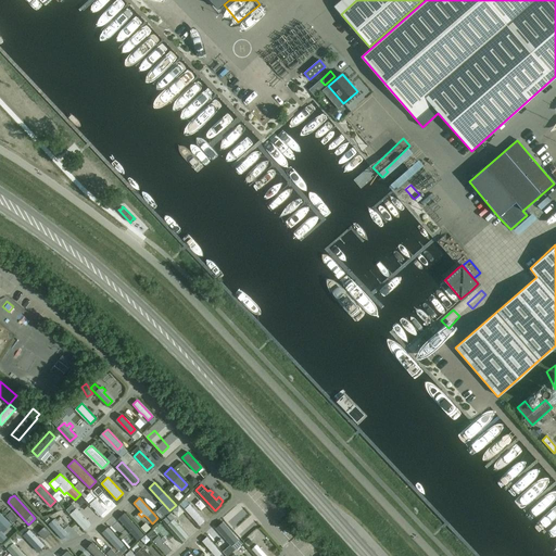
[(105,510),(96,498),(89,504),(100,516),(105,510)]
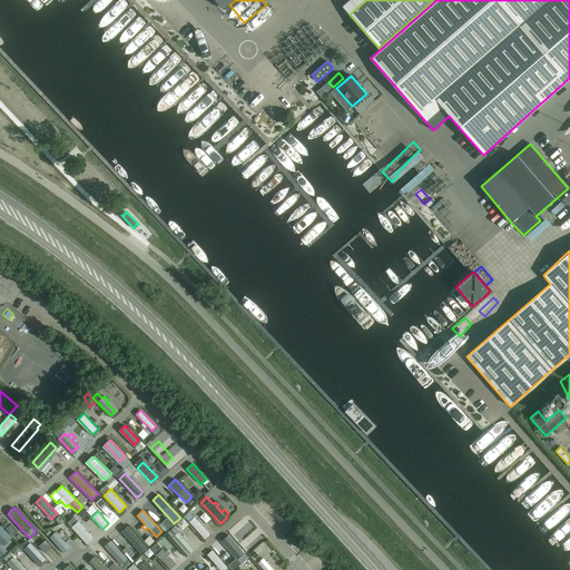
[(205,539),(209,534),(188,511),(184,516),(205,539)]
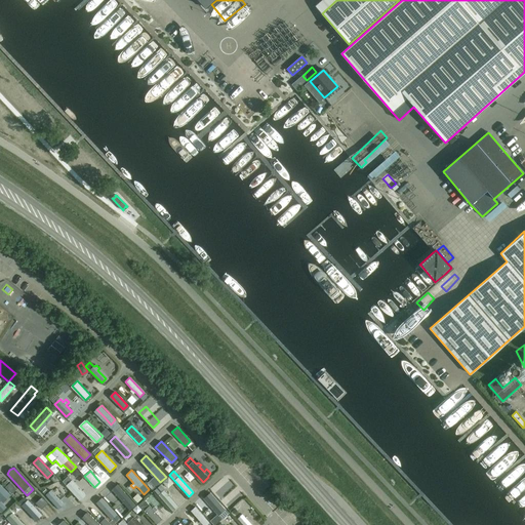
[(34,477),(38,483),(44,479),(39,473),(34,477)]
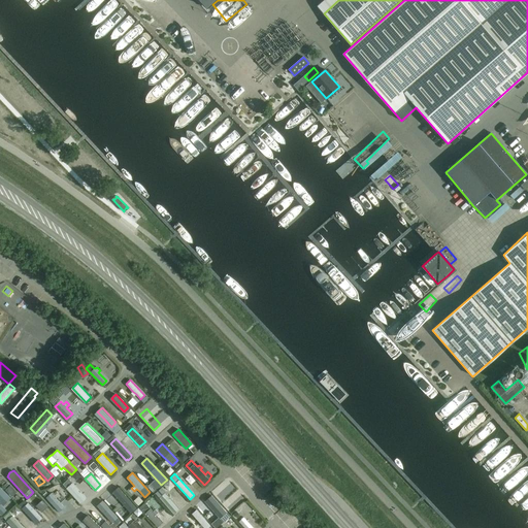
[(163,484),(168,489),(172,483),(167,479),(163,484)]
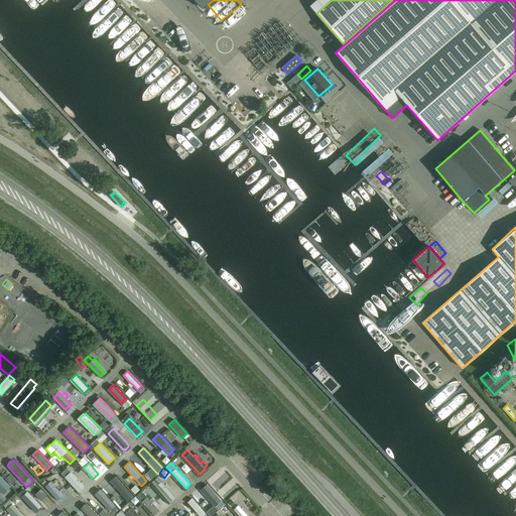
[(65,477),(78,492),(85,486),(71,472),(65,477)]
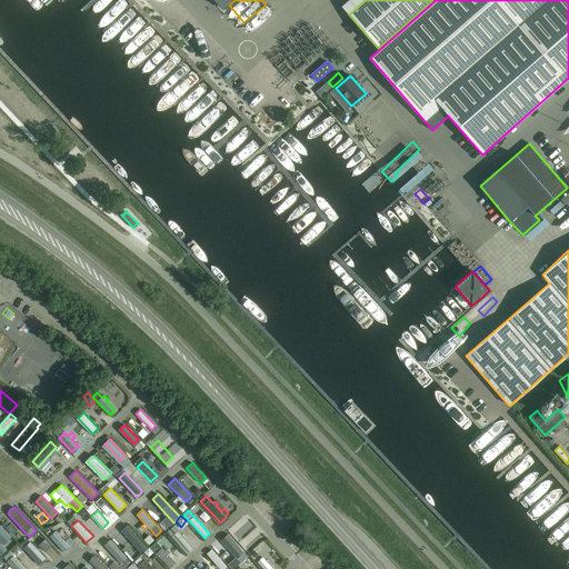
[(245,520),(238,526),(257,547),(263,541),(245,520)]
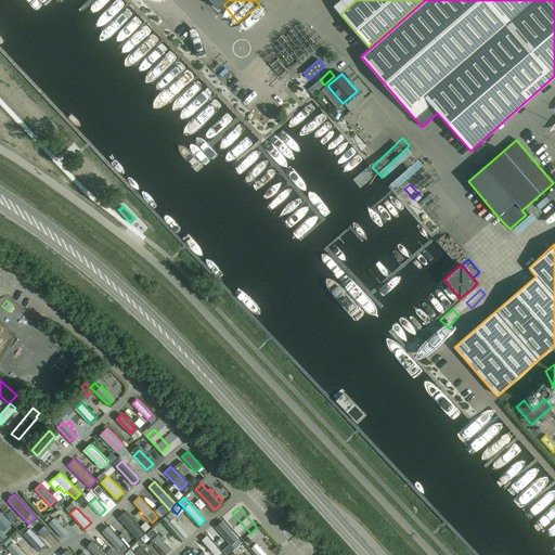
[(12,524),(0,512),(0,528),(3,531),(12,524)]
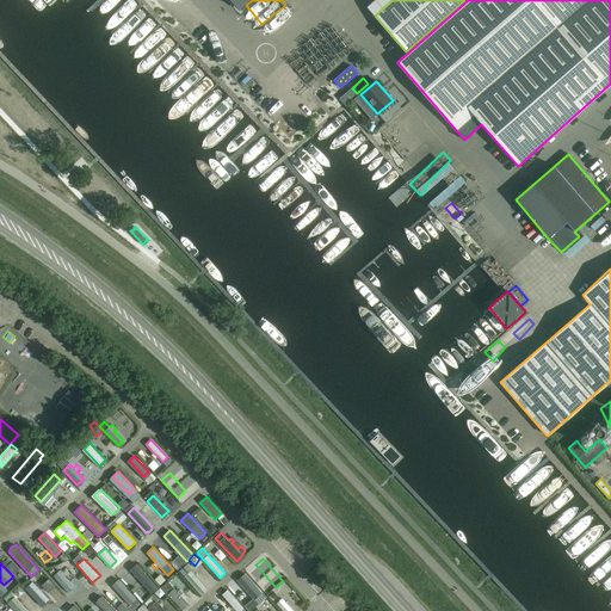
[(158,587),(137,563),(130,569),(152,593),(158,587)]
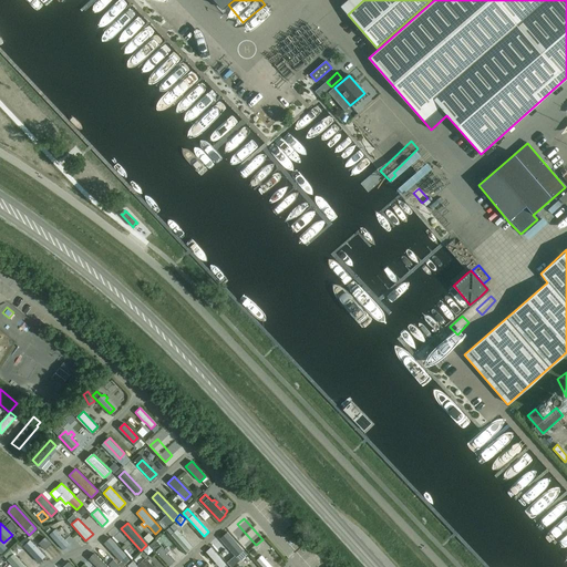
[(191,546),(173,526),(167,531),(185,552),(191,546)]
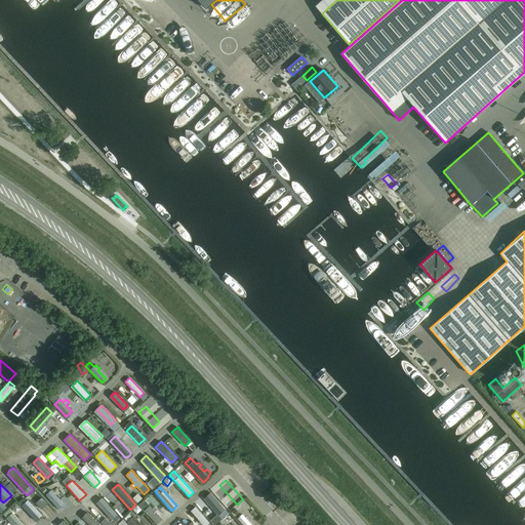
[(59,509),(64,505),(53,493),(55,491),(53,488),(51,490),(49,489),(45,492),(59,509)]
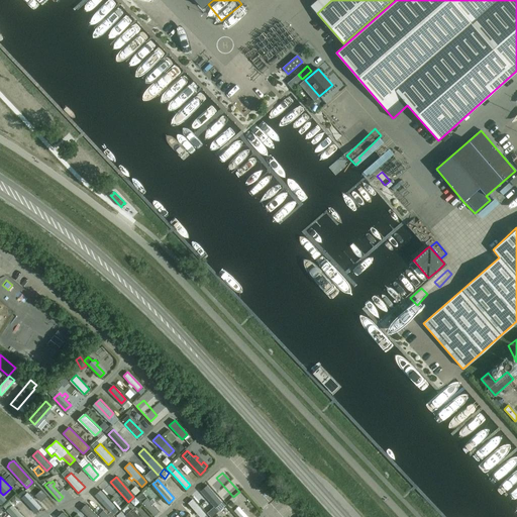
[(136,493),(139,487),(132,484),(129,490),(136,493)]
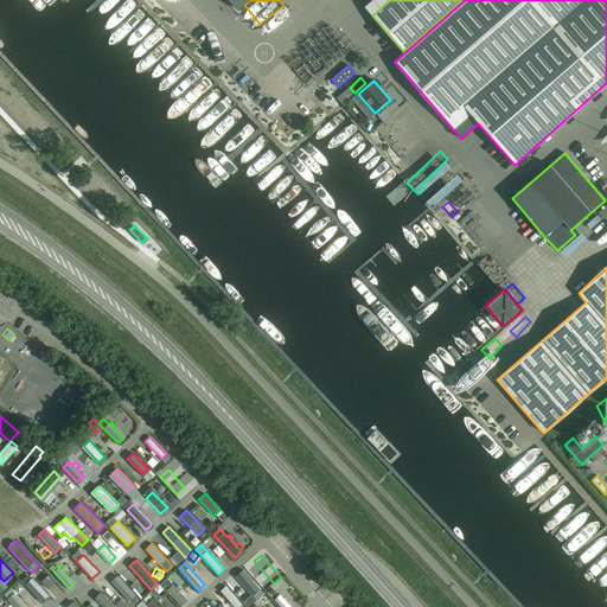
[(257,587),(242,570),(235,576),(243,586),(247,589),(250,593),(257,587)]
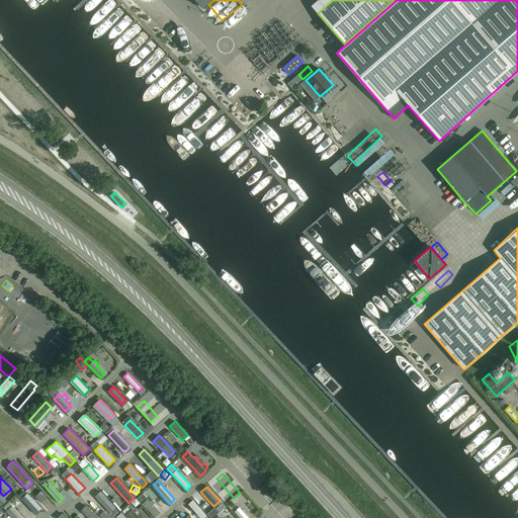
[(35,514),(39,510),(27,496),(26,497),(24,495),(25,495),(22,491),(18,495),(22,500),(22,501),(35,514)]
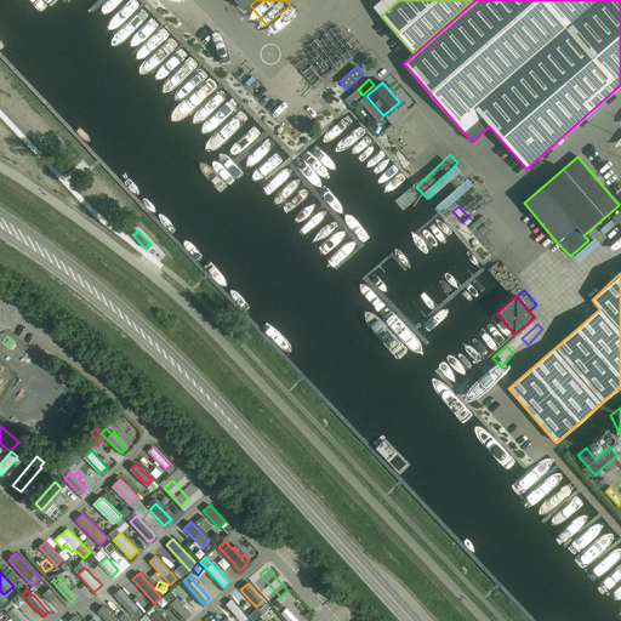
[(120,590),(114,596),(125,608),(123,610),(127,615),(130,613),(131,615),(138,609),(120,590)]
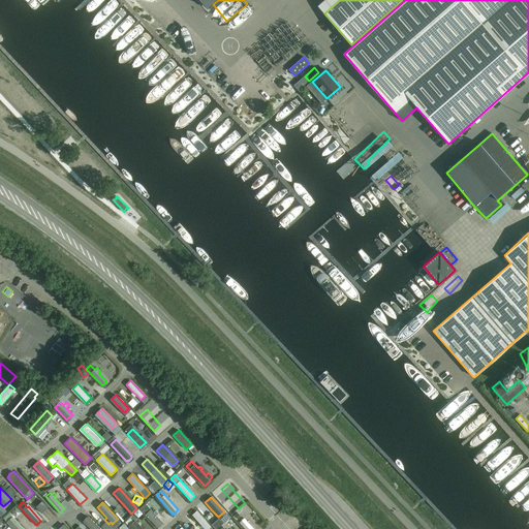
[(157,528),(163,523),(157,516),(159,514),(156,510),(154,512),(148,506),(145,503),(139,508),(142,510),(157,528)]
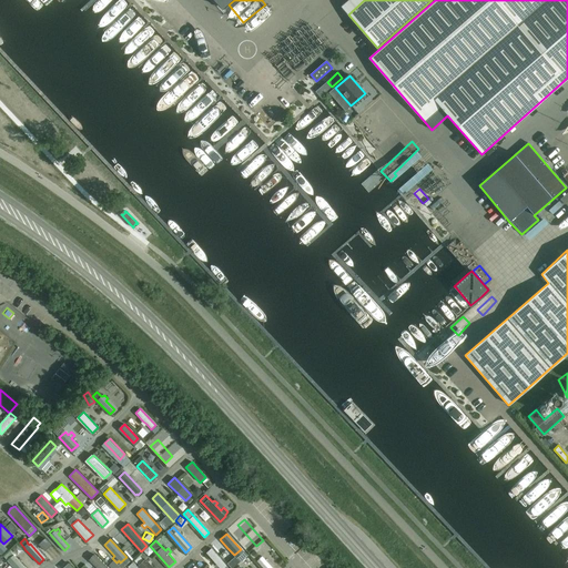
[(227,567),(211,548),(206,553),(216,564),(219,567),(220,567),(227,567)]
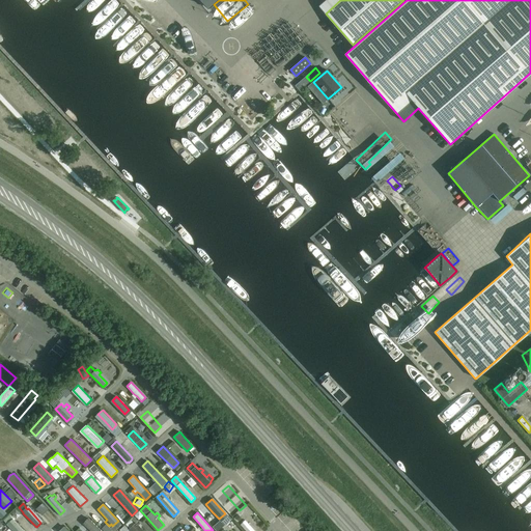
[(12,530),(24,530),(9,514),(3,520),(6,524),(12,530)]
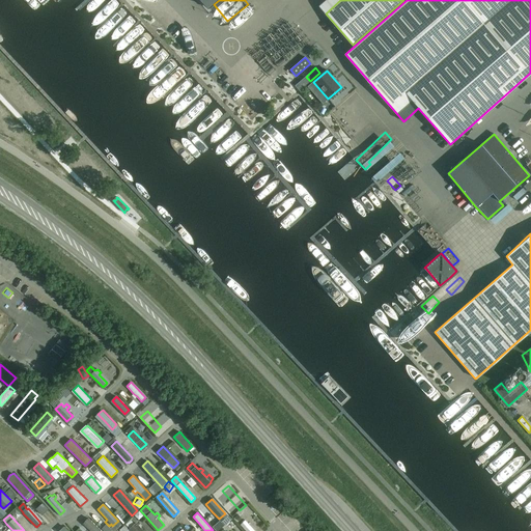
[(102,530),(88,518),(83,523),(90,530),(102,530)]
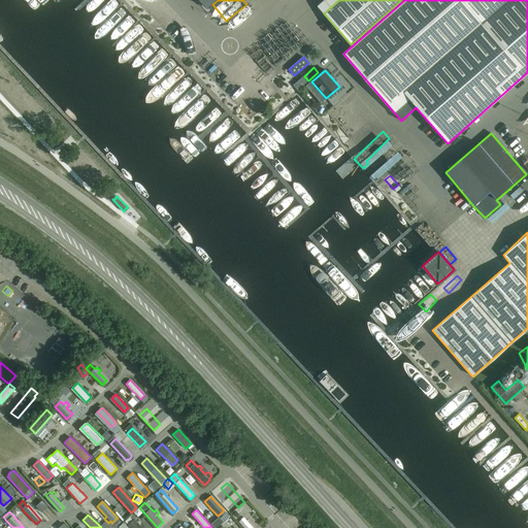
[(118,523),(121,527),(124,527),(128,525),(123,519),(118,523)]
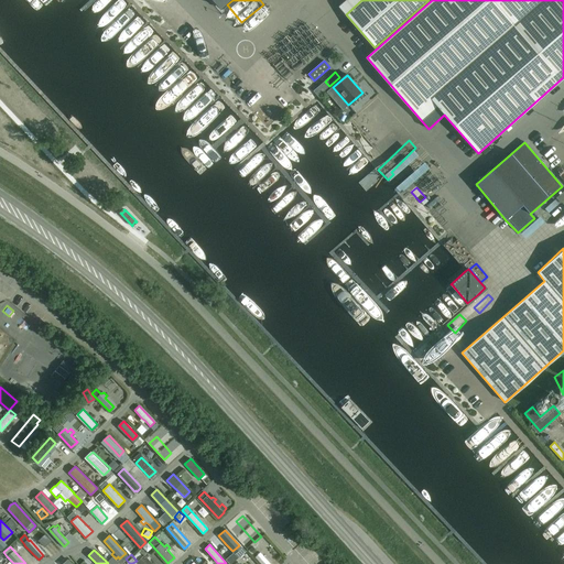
[(137,562),(138,563),(153,563),(144,554),(142,556),(138,561),(137,562)]
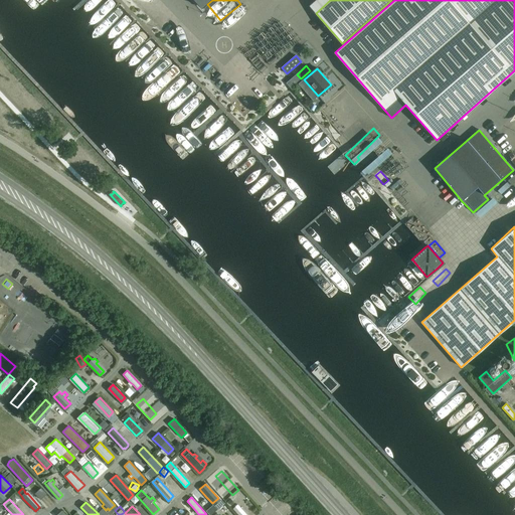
[(244,514),(236,506),(231,511),(235,514),(244,514)]
